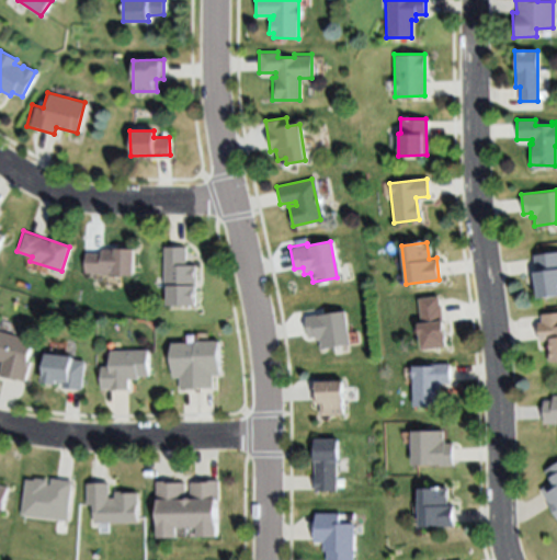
[(162,246),(184,246),(183,264),(194,264),(193,305),(166,305),(166,286),(161,286),(162,246)]
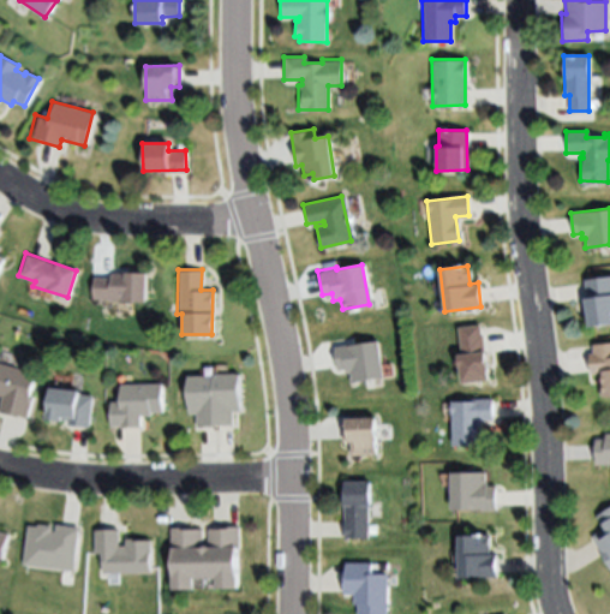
[(90,298),(91,275),(107,276),(107,272),(143,274),(142,302),(90,298)]
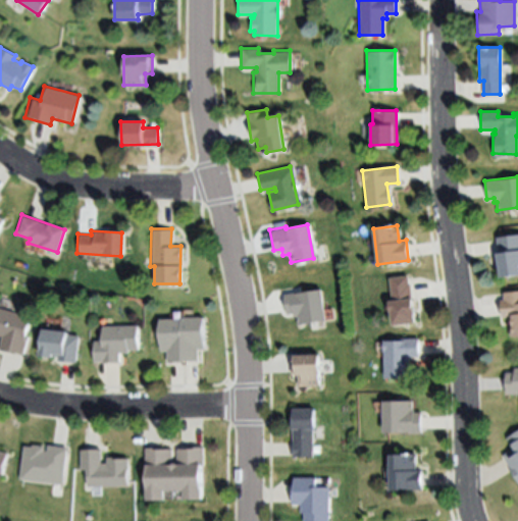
[(517,233),(517,274),(501,277),(497,253),(498,253),(496,238),(517,233)]
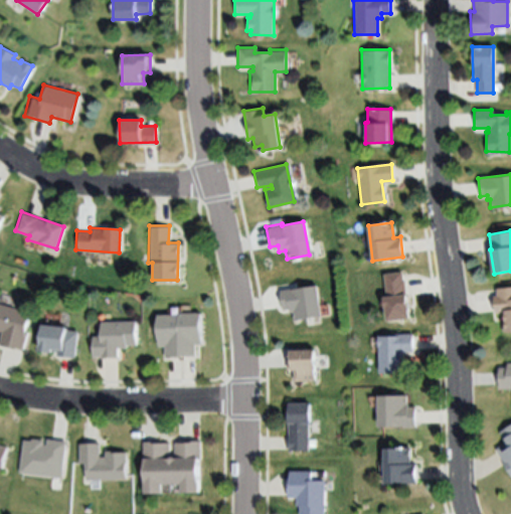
[(382,274),(402,272),(408,318),(385,321),(382,297),(385,296),(382,274)]
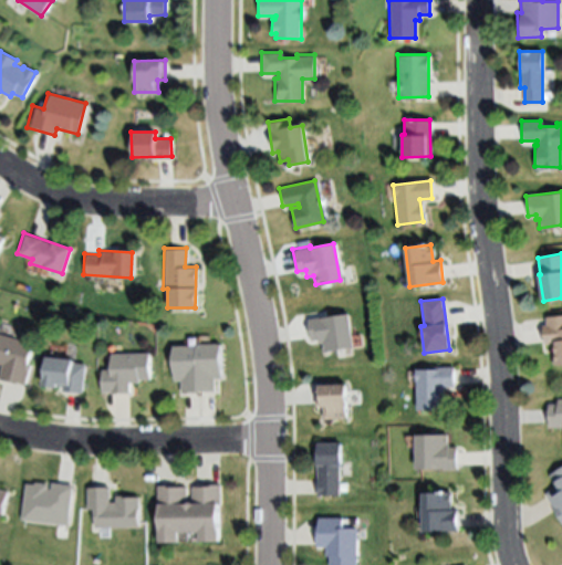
[(344,313),(350,346),(322,351),(321,342),(316,343),(315,339),(310,341),(306,320),(344,313)]
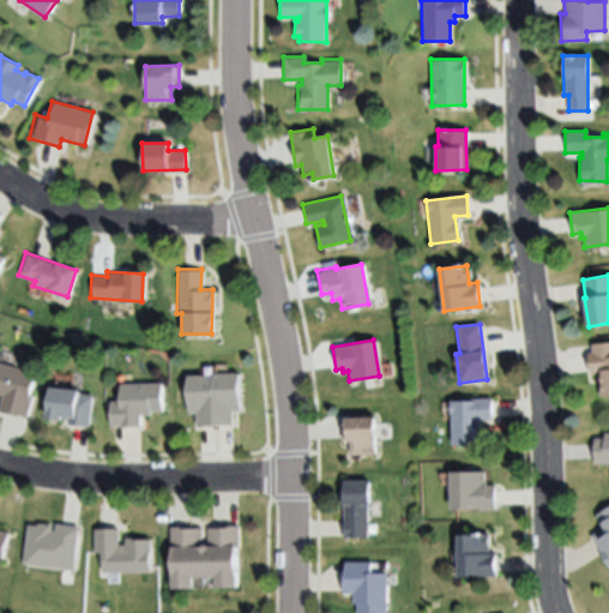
[(608,394),(603,395),(601,374),(588,376),(585,353),(591,352),(590,343),(608,342),(608,394)]
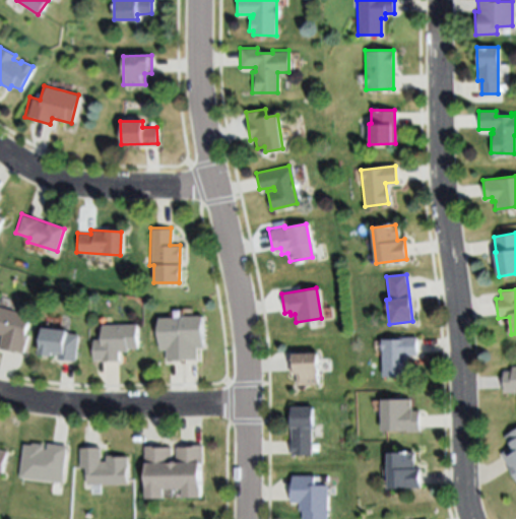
[(0,307),(28,315),(23,334),(26,334),(21,354),(0,348),(0,307)]
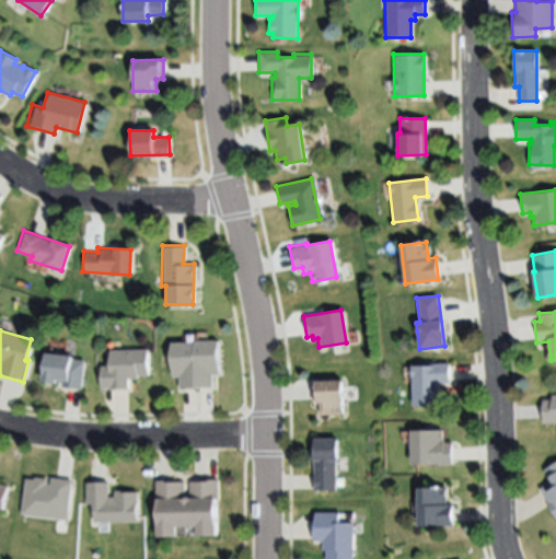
[(216,341),(217,373),(209,373),(209,387),(177,387),(176,377),(170,377),(169,341),(216,341)]
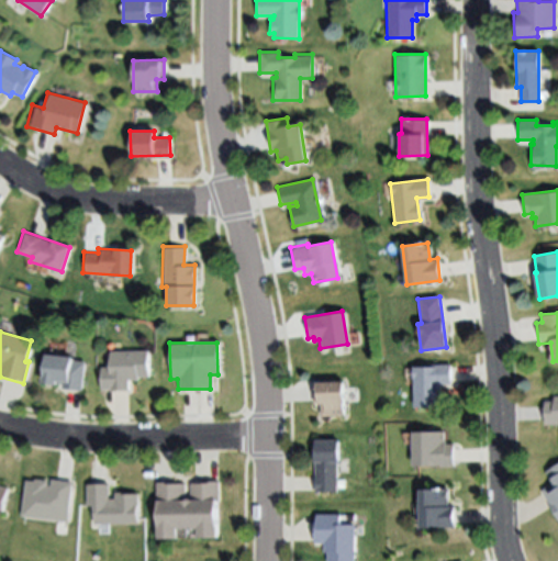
[(146,350),(146,377),(137,377),(137,379),(126,379),(126,390),(108,391),(108,388),(99,389),(99,366),(108,366),(108,351),(146,350)]
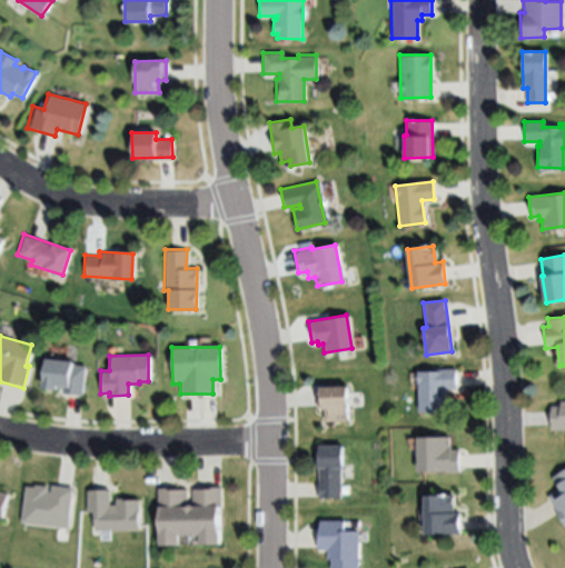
[(83,366),(79,395),(60,392),(61,387),(58,387),(57,389),(41,387),(45,357),(72,361),(71,364),(83,366)]
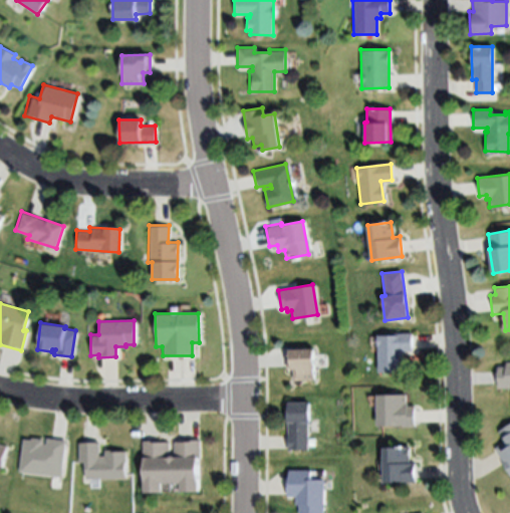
[(377,372),(377,335),(392,335),(392,333),(412,333),(412,349),(401,349),(402,371),(377,372)]
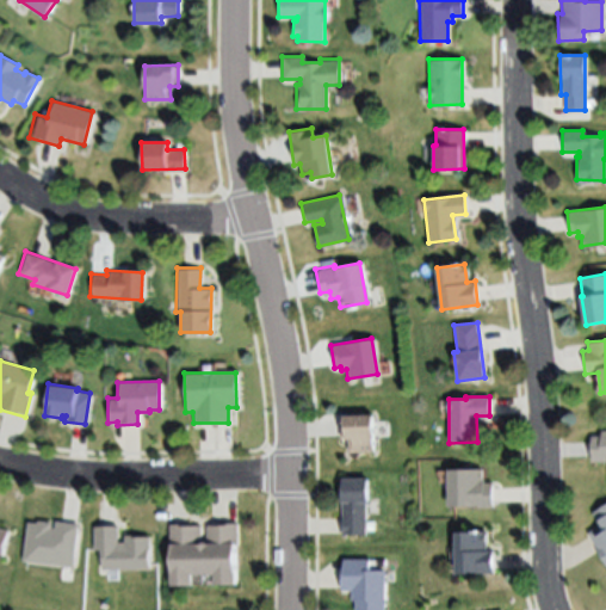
[(371,450),(346,450),(346,439),(341,439),(341,414),(371,414),(371,450)]
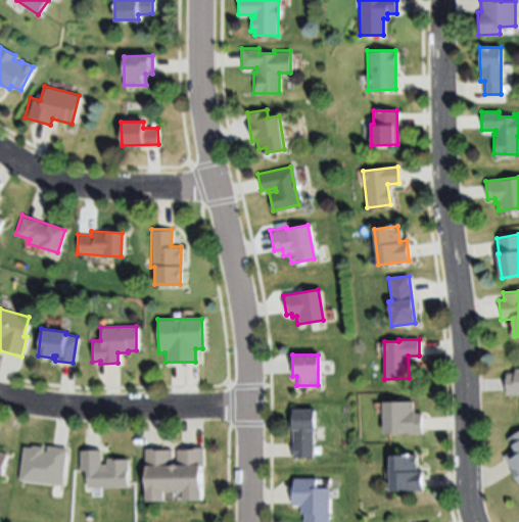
[(518,392),(505,393),(505,373),(513,373),(513,367),(518,367),(518,392)]
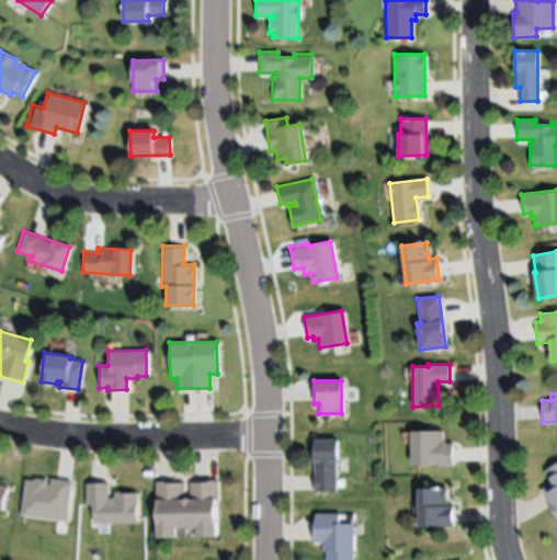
[(410,431),(443,430),(443,443),(448,442),(450,464),(411,465),(410,431)]
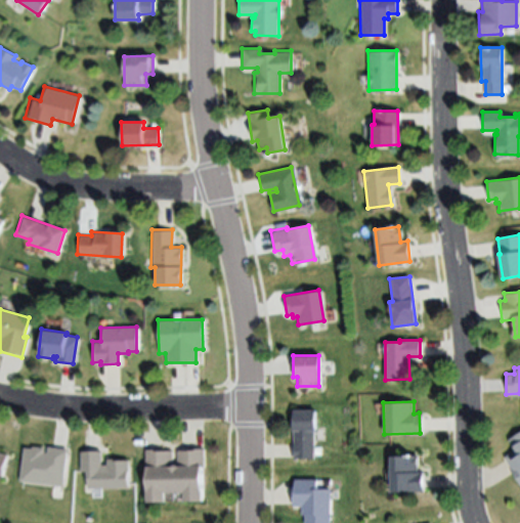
[(311,459),(290,458),(293,409),(314,410),(311,459)]
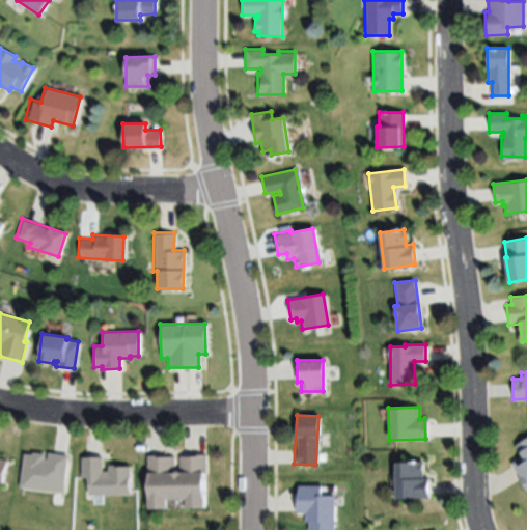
[(526,492),(508,462),(520,453),(515,445),(526,437),(526,492)]
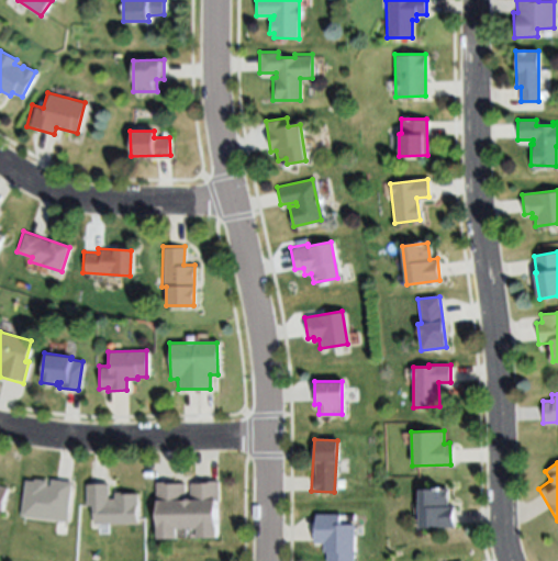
[(66,520),(20,516),(23,480),(32,481),(32,478),(45,479),(44,484),(48,484),(48,480),(69,482),(66,520)]
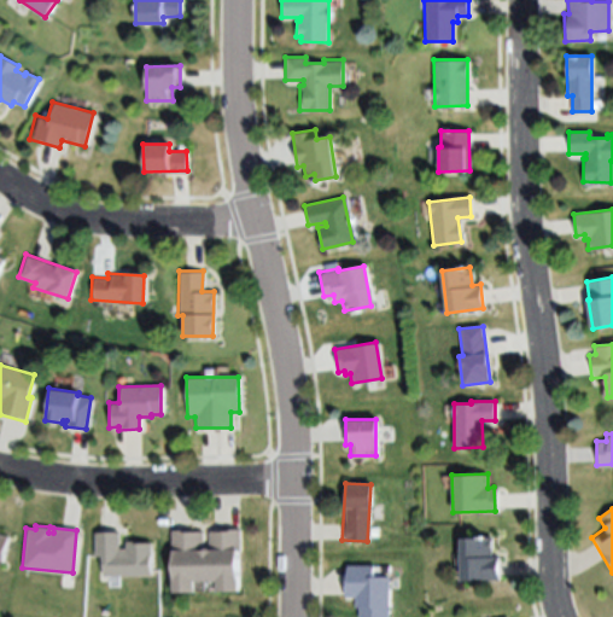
[(238,530),(237,593),(171,592),(173,553),(169,553),(169,529),(200,530),(200,548),(205,548),(205,529),(238,530)]
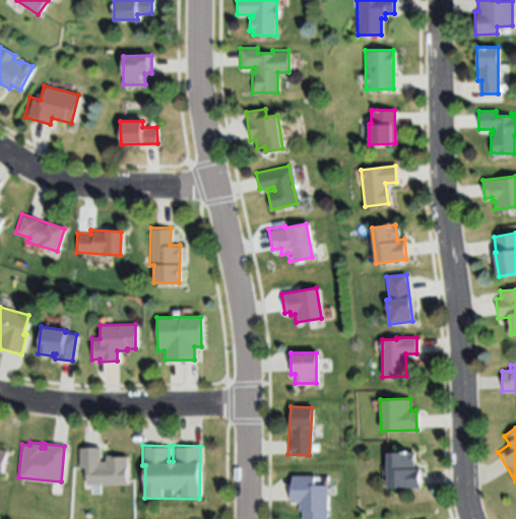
[(125,483),(85,483),(85,468),(78,468),(78,447),(99,447),(99,460),(104,459),(104,455),(111,455),(111,456),(125,456),(125,483)]
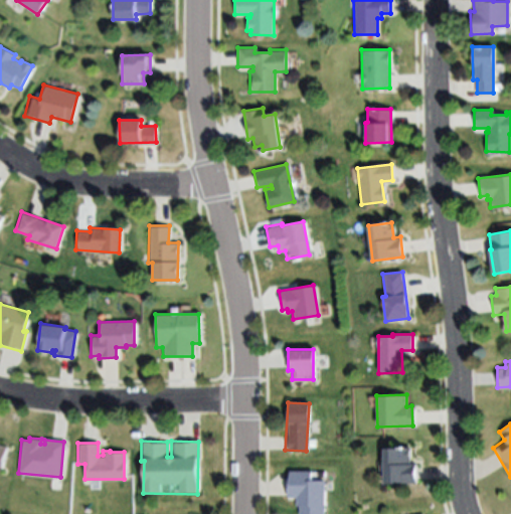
[(415,483),(385,484),(384,449),(408,448),(409,464),(414,464),(415,483)]
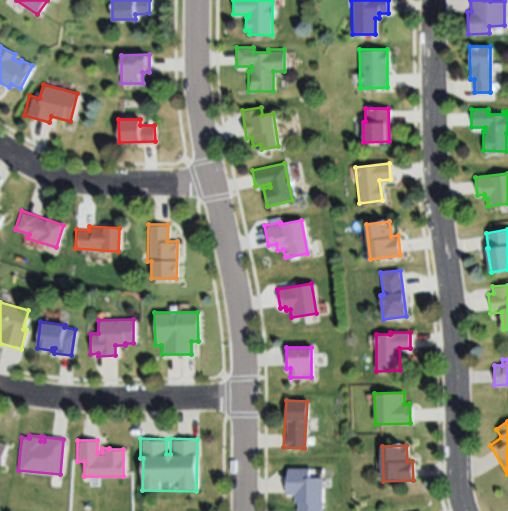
[(321,477),(321,510),(297,510),(297,502),(294,502),(294,494),(286,494),(286,468),(308,468),(308,477),(321,477)]
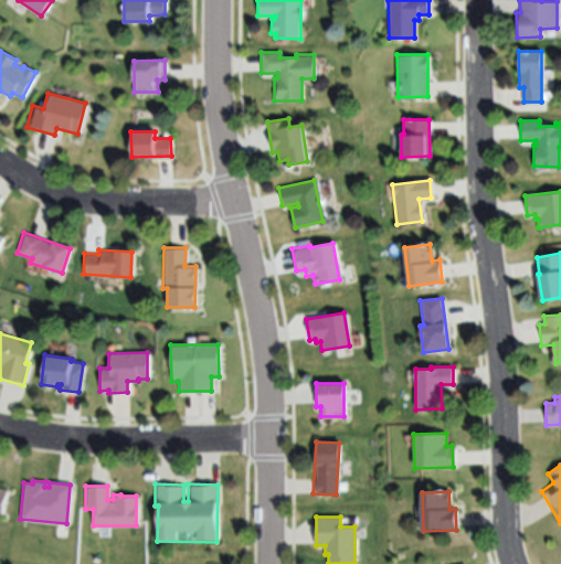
All buildings are outlined.
